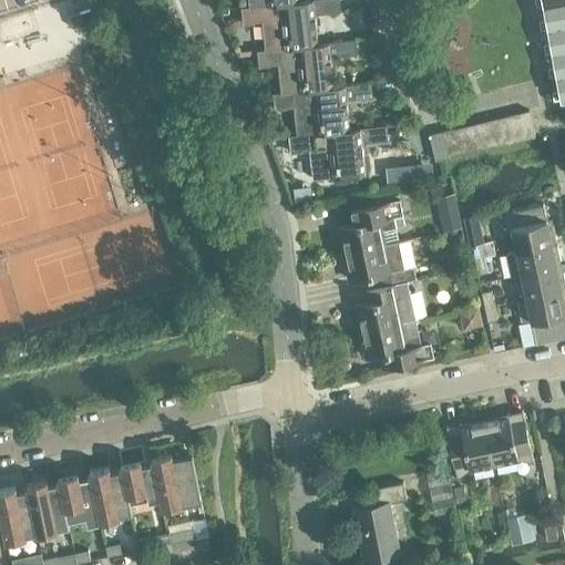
[(328,0),(301,3),(249,9),(240,10),(243,27),(254,26),(254,24),(262,24),(265,52),(317,45),(315,18),(340,14),(338,0),(328,0)]
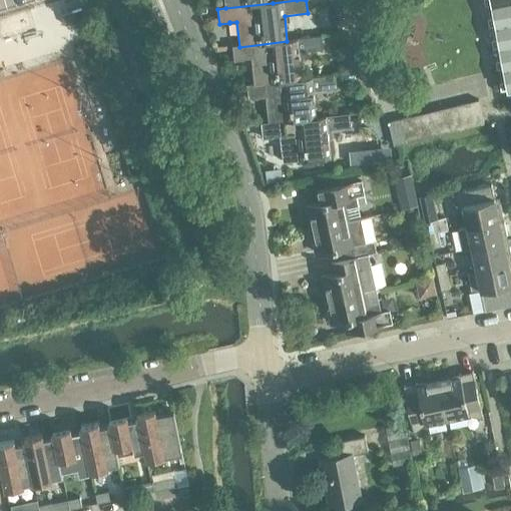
[(223,0),(225,8),(273,3),(272,0),(223,0)]
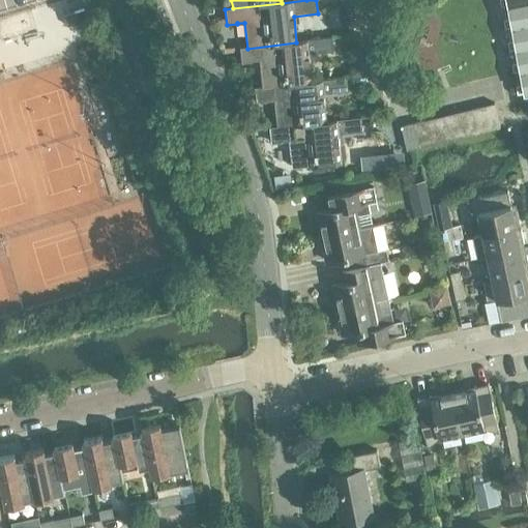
[(508,19),(503,20),(504,28),(510,27),(527,23),(527,2),(506,6),(508,19)]
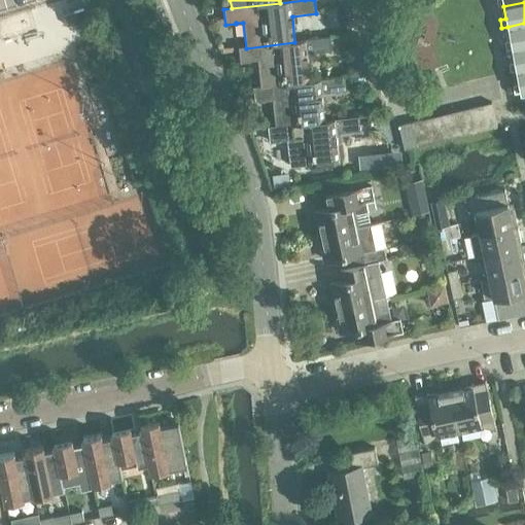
[(524,44),(524,23),(508,27),(510,40),(504,41),(505,49),(511,47),(524,44)]
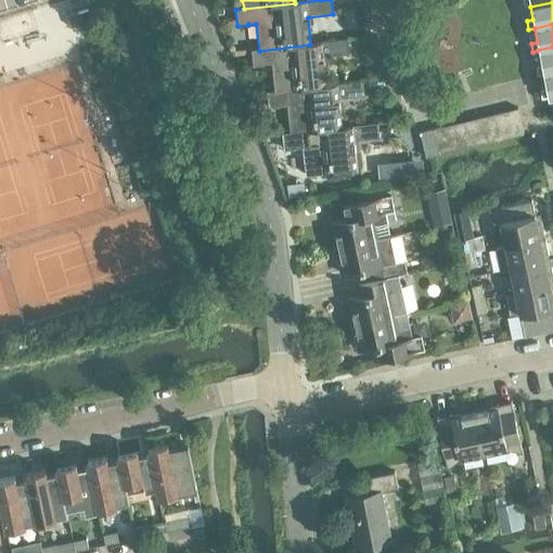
[(271,65),(274,92),(326,87),(323,59),(349,56),(347,41),(310,44),(259,51),(252,51),(253,68),(264,67),(264,66),(271,65)]
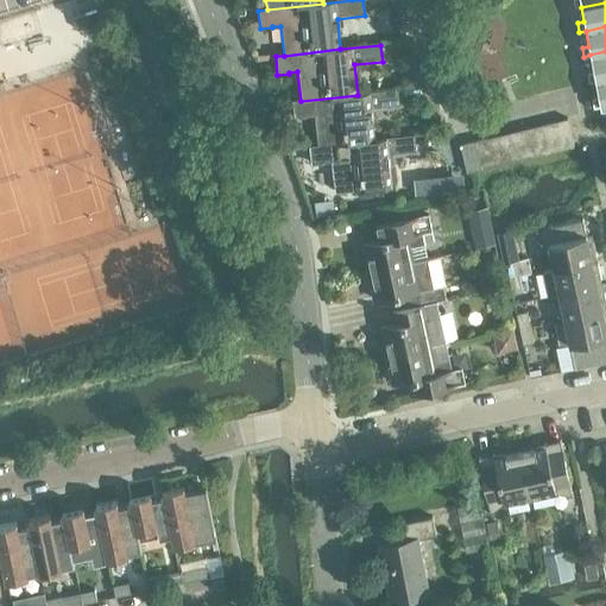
[(594,80),(605,76),(605,51),(589,55),(593,71),(587,73),(588,81),(594,80)]
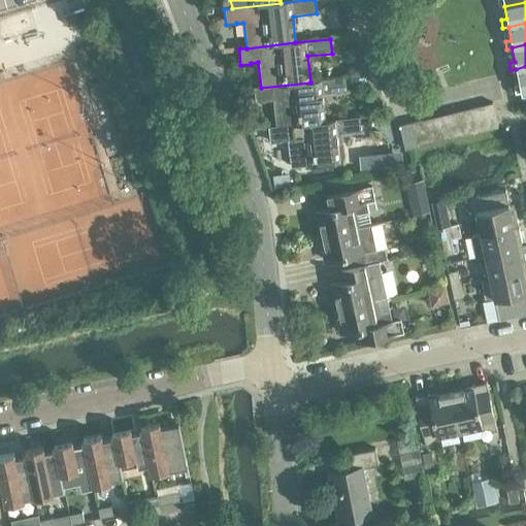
[(525,94),(525,66),(516,69),(520,87),(514,88),(516,96),(521,95),(525,94)]
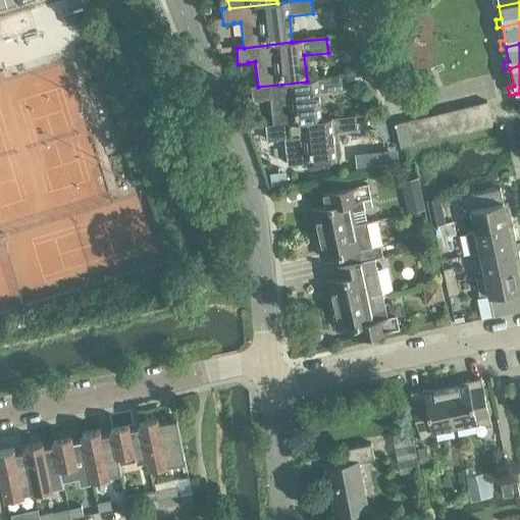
[(307,82),(258,87),(250,88),(252,104),(262,102),(270,101),(272,126),(321,120),(318,95),(342,92),(341,78),(307,82)]
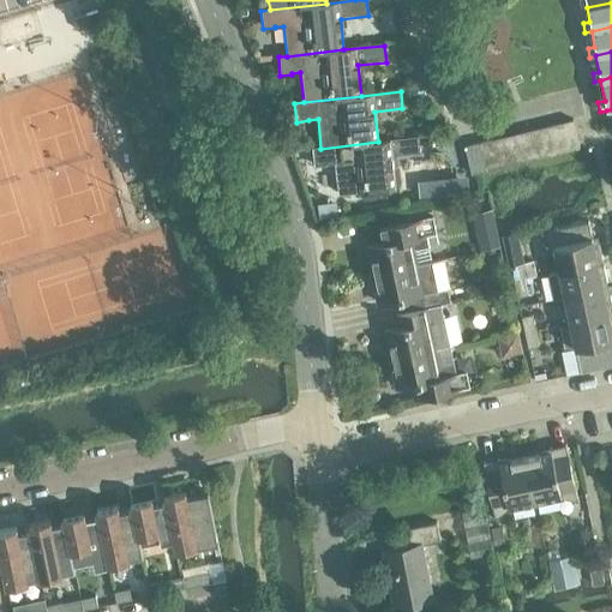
[(571,123),(558,126),(565,155),(579,151),(571,123)]
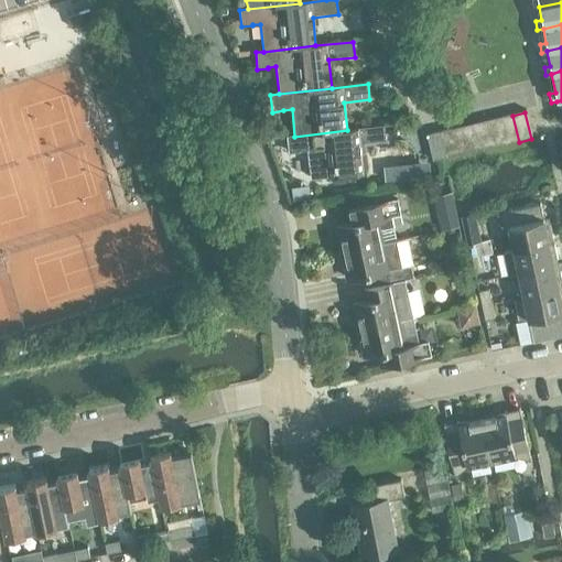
[(507,144),(519,142),(512,116),(500,118),(507,144)]
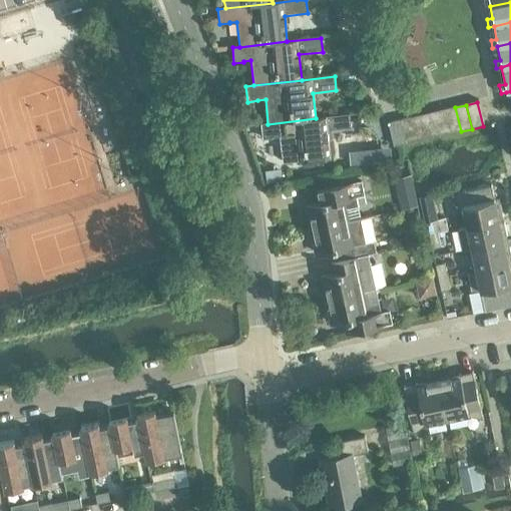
[(455,107),(443,110),(449,134),(461,131),(455,107)]
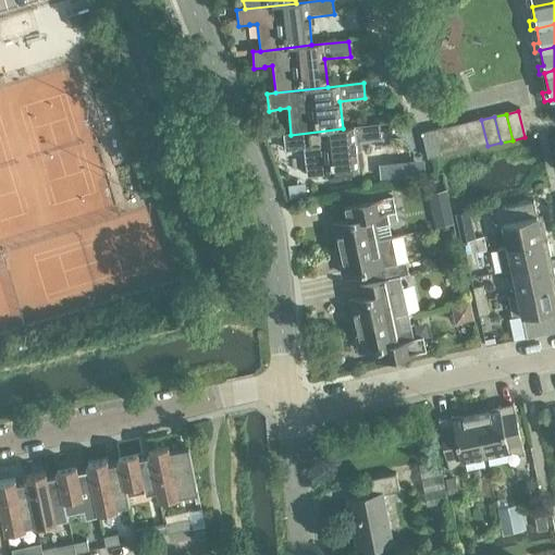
[(488,146),(481,120),(469,123),(476,149),(488,146)]
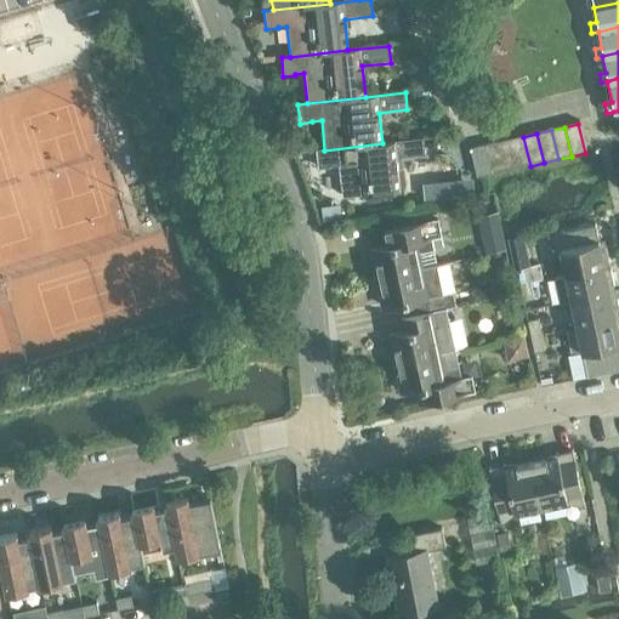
[(523,137),(510,141),(517,170),(531,166),(523,137)]
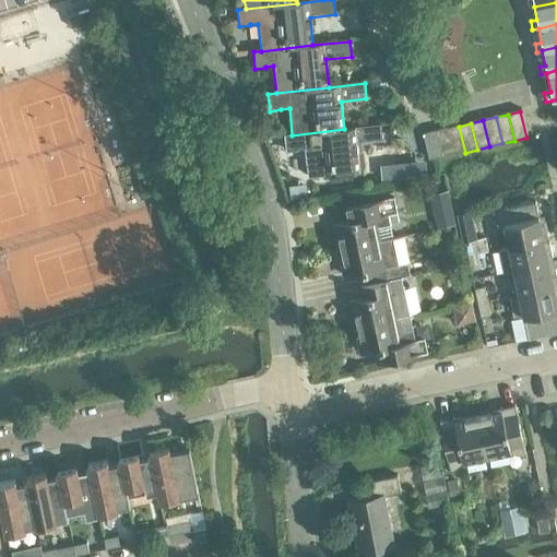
[(380,126),(344,129),(292,135),(284,137),(286,153),(296,152),(296,151),(305,150),(308,179),(359,174),(356,144),(381,141),(380,126)]
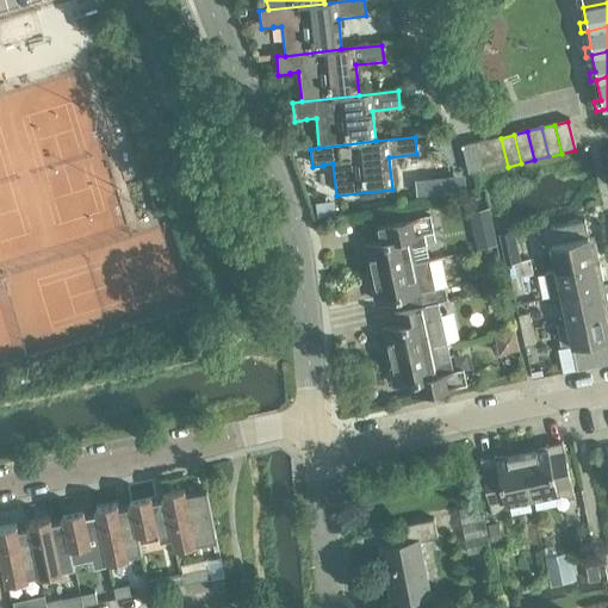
[(508,167),(501,138),(488,141),(495,169),(508,167)]
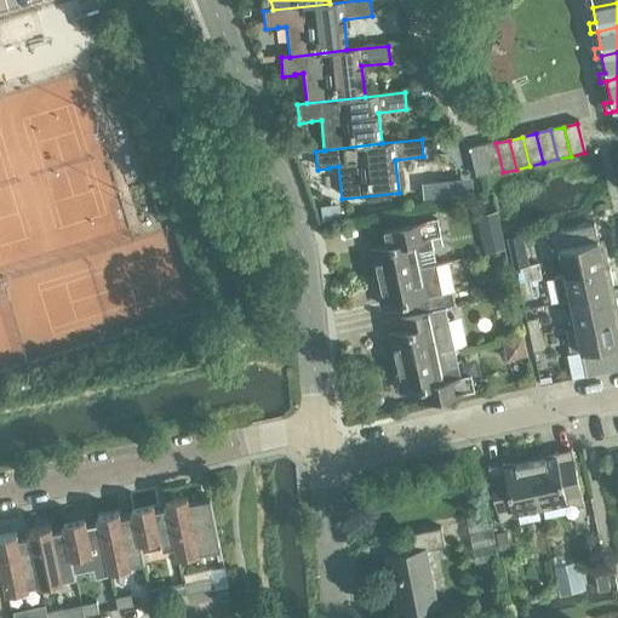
[(496,143),(481,147),(488,176),(503,172),(496,143)]
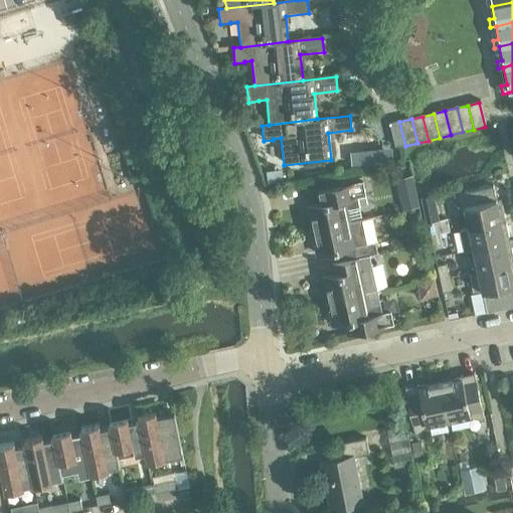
[(394,149),(405,146),(399,122),(388,125),(394,149)]
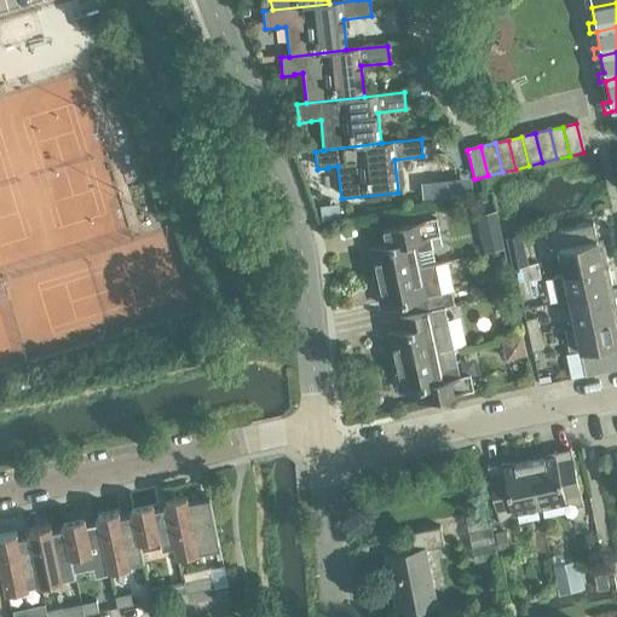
[(501,249),(494,214),(476,219),(483,253),(501,249)]
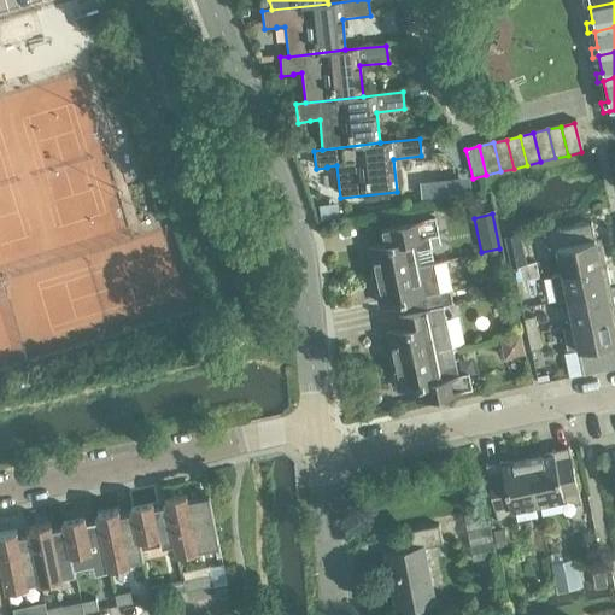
[(382,247),(367,251),(373,279),(420,269),(420,267),(416,253),(431,251),(428,239),(438,236),(434,220),(394,229),(379,232),(382,247)]
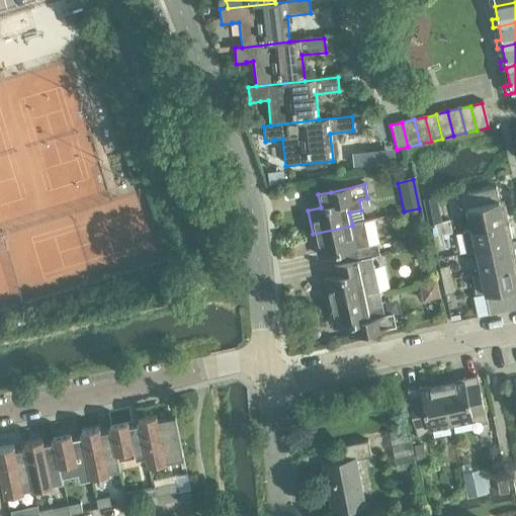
[(504,206),(500,207),(495,187),(458,195),(461,209),(466,208),(470,230),(508,222),(504,206)]
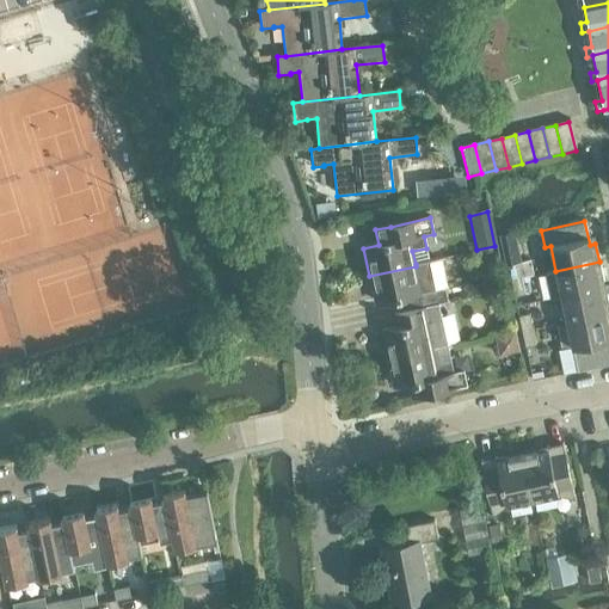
[(517,264),(511,235),(502,238),(506,265),(517,264)]
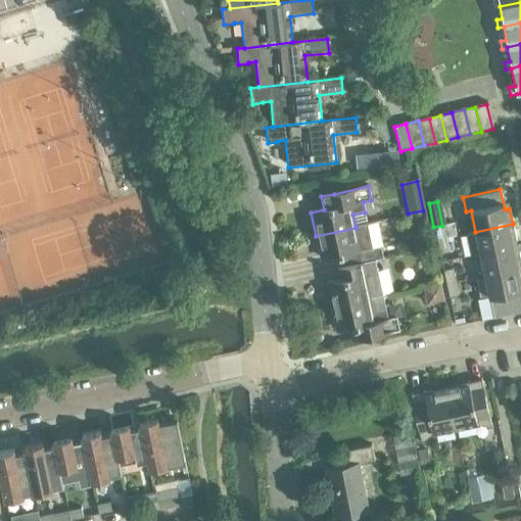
[(346,254),(349,267),(374,262),(374,259),(382,258),(374,224),(356,228),(316,236),(321,261),(346,254)]
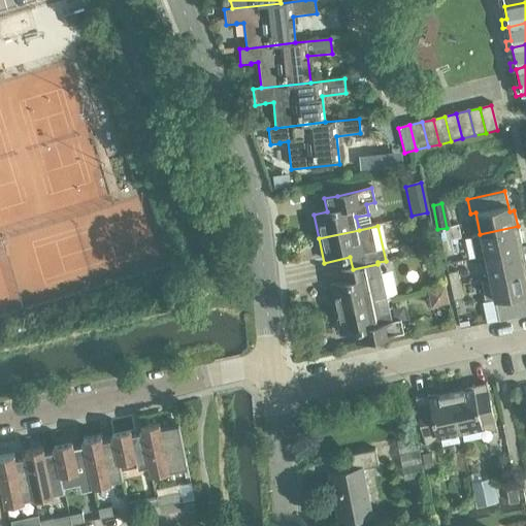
[(485,256),(485,257),(518,250),(516,242),(521,241),(518,226),(480,234),(470,236),(474,258),(485,256)]
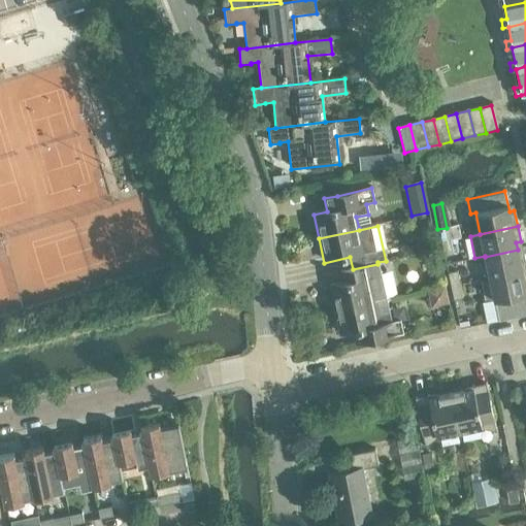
[(437,229),(440,242),(450,240),(447,228),(437,229)]
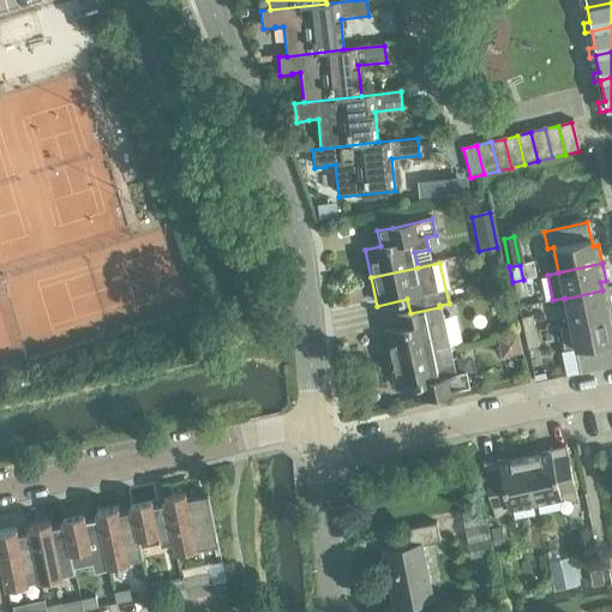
[(527,295),(523,280),(513,282),(516,298),(527,295)]
